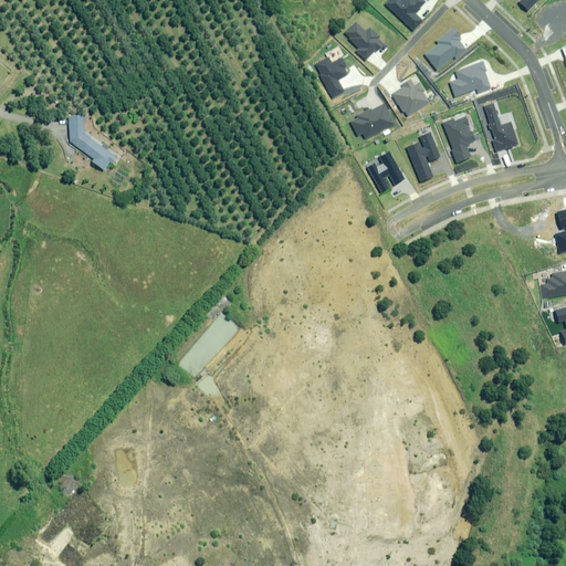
[(389,0),(386,4),(413,30),(422,20),(415,12),(425,2),(421,0),(389,0)]
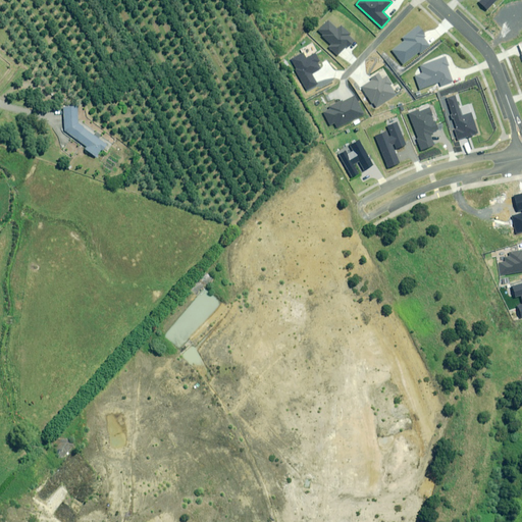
[(494,0),(480,0),(479,2),(487,9),(494,0)]
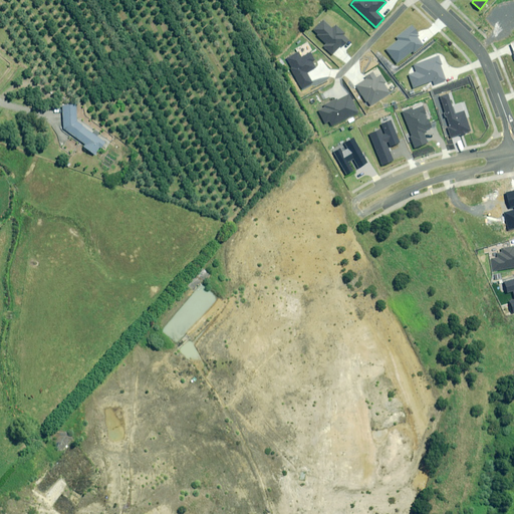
[(323,20),(313,30),(318,35),(317,36),(326,44),(323,46),(331,54),(340,44),(342,46),(348,40),(342,35),(344,33),(336,25),(332,29),(323,20)]
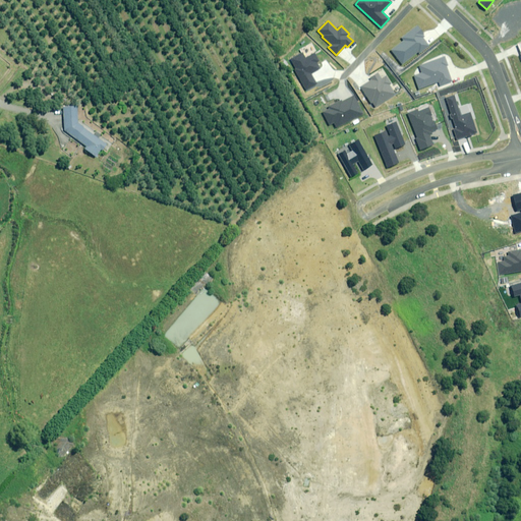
[(392,50),(402,64),(418,52),(418,53),(428,45),(422,37),(424,35),(418,25),(402,38),(404,41),(392,50)]
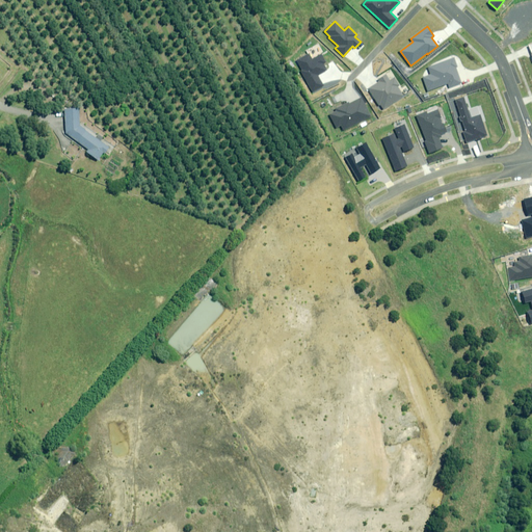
[(310,54),(296,61),(302,72),(301,72),(313,92),(324,85),(318,74),(326,70),(323,63),(325,62),(321,54),(312,59),(310,54)]
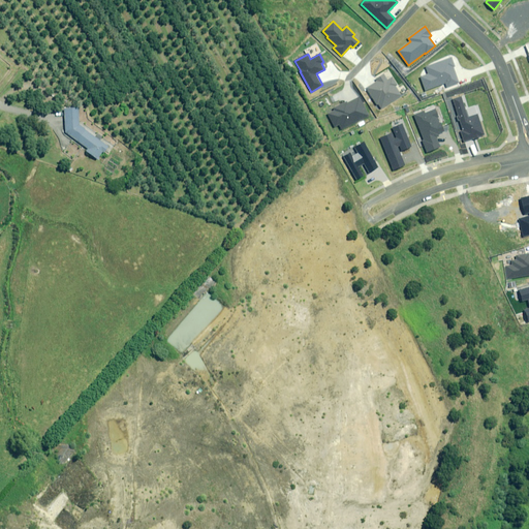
[(452,57),(426,67),(428,74),(421,76),(427,90),(445,83),(446,87),(459,82),(453,67),(455,66),(452,57)]
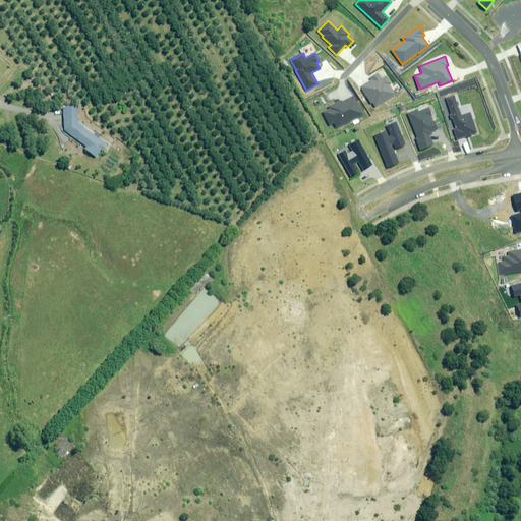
[(372,102),(375,107),(395,94),(389,83),(390,82),(386,76),(382,79),(379,73),(370,79),(370,80),(360,88),(370,103),(372,102)]
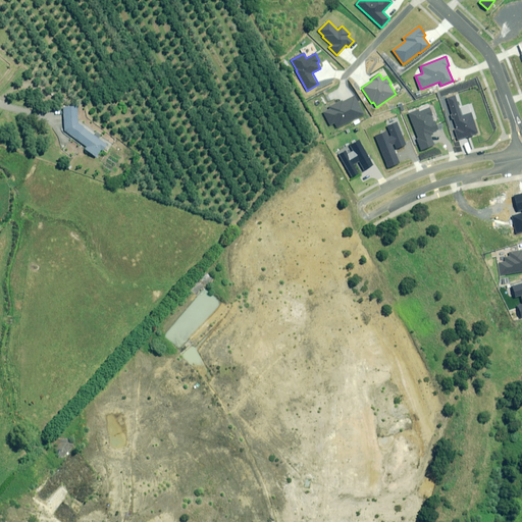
[(330,108),(323,112),(330,125),(334,122),(337,128),(364,114),(354,96),(342,103),(341,102),(329,107),(330,108)]
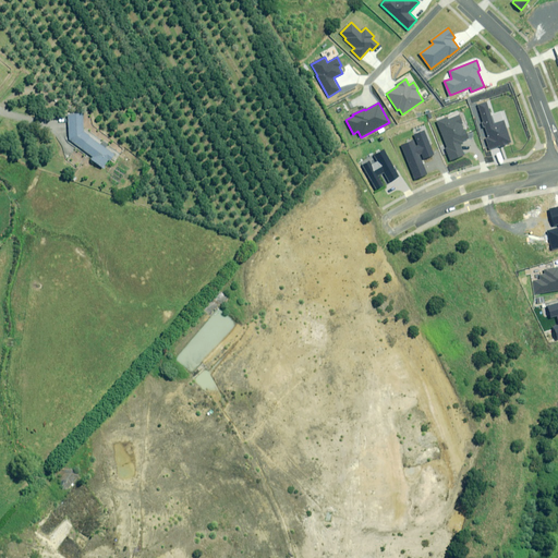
[(486,102),(478,105),(488,138),(486,140),(489,149),(511,143),(504,121),(494,124),(486,102)]
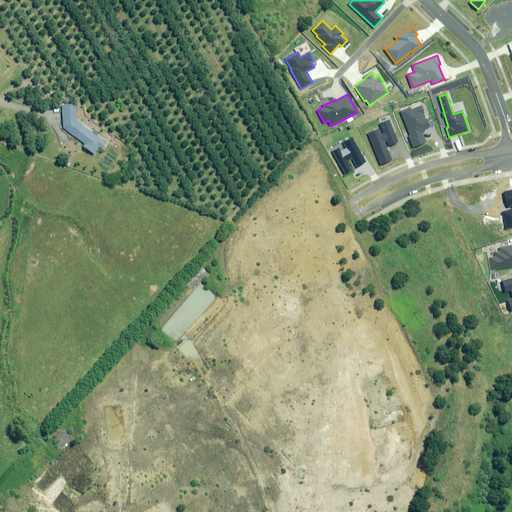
[(85,148),(96,157),(107,144),(82,125),(80,107),(65,108),(68,131),(87,144),(85,148)]
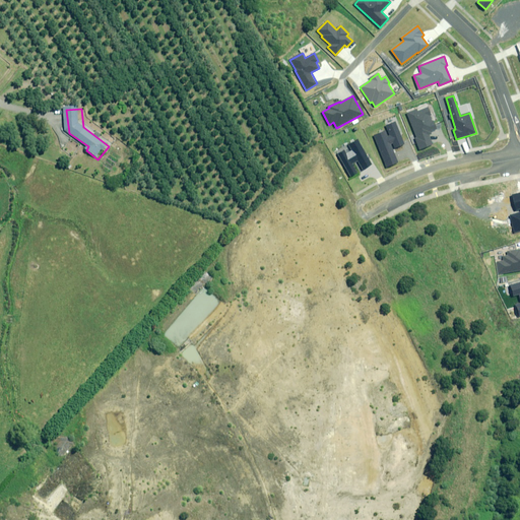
[(417,110),(407,114),(416,138),(415,138),(420,150),(433,145),(429,133),(437,130),(428,109),(418,113),(417,110)]
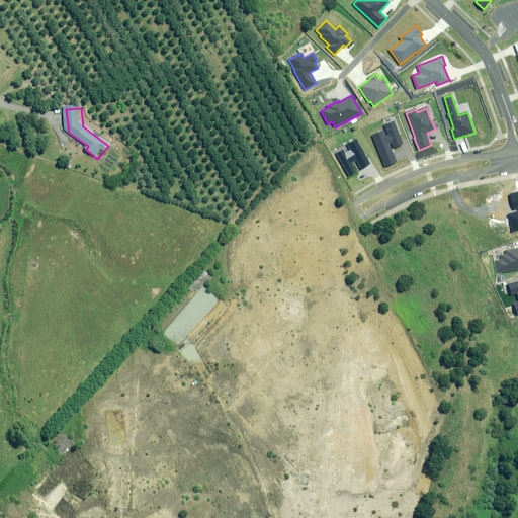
[(403,143),(395,120),(384,124),(386,128),(372,135),(385,167),(397,162),(391,148),(403,143)]
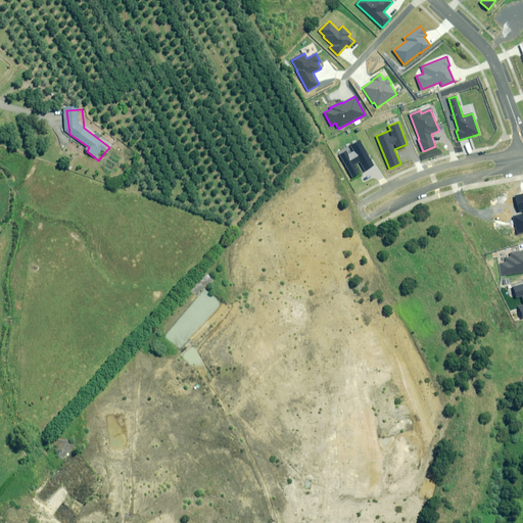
[(374,165),(361,140),(350,145),(354,151),(348,154),(346,151),(340,154),(351,177),(359,174),(353,164),(360,161),(365,171),(374,165)]
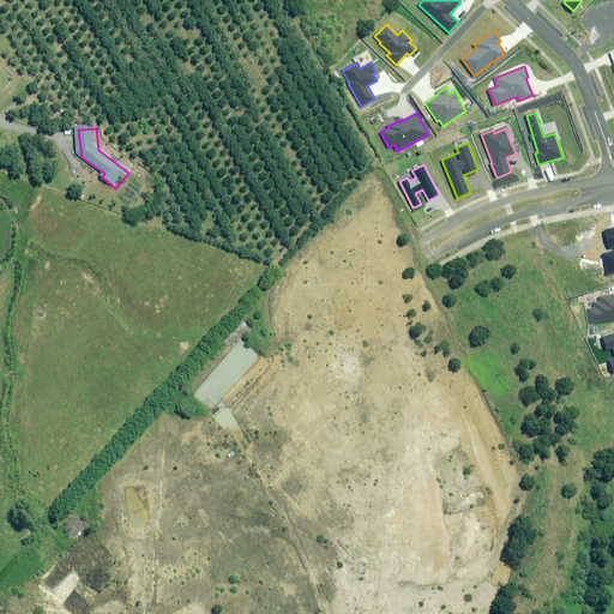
[(613,251),(601,254),(607,274),(613,271),(613,229),(606,232),(611,246),(613,245),(613,251)]
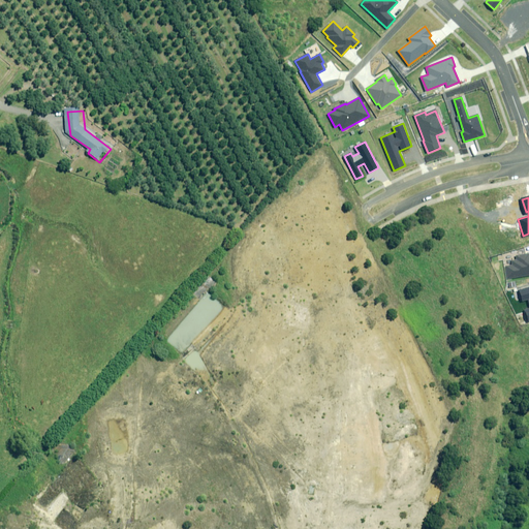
[(505,267),(507,279),(528,275),(528,253),(517,255),(518,259),(510,260),(511,266),(505,267)]
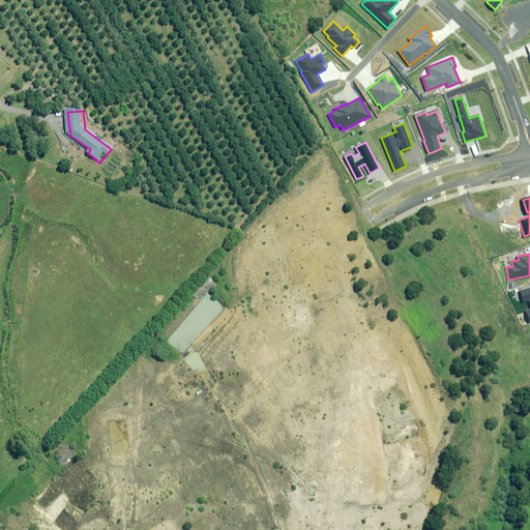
[(529,287),(520,291),(523,302),(529,300),(529,301),(529,310),(526,311),(529,322),(529,321),(529,287)]
